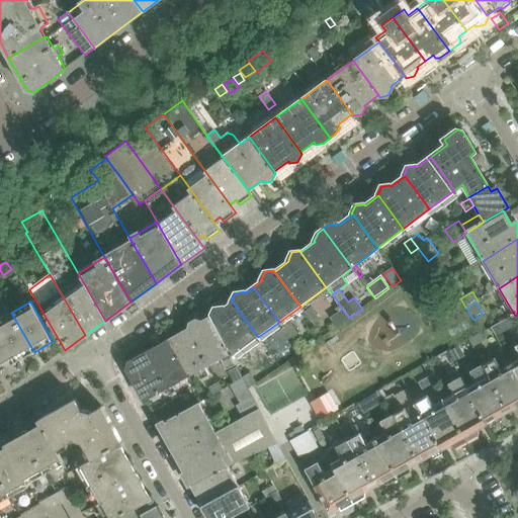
[(232,356),(258,337),(233,303),(225,309),(224,307),(214,309),(211,316),(212,318),(232,356)]
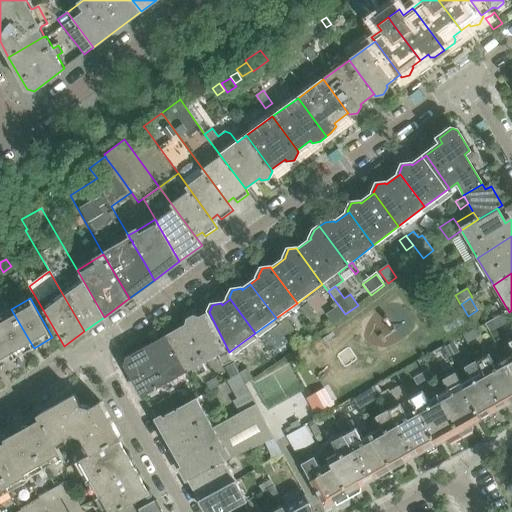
[(308,304),(301,309),(308,319),(315,314),(308,304)]
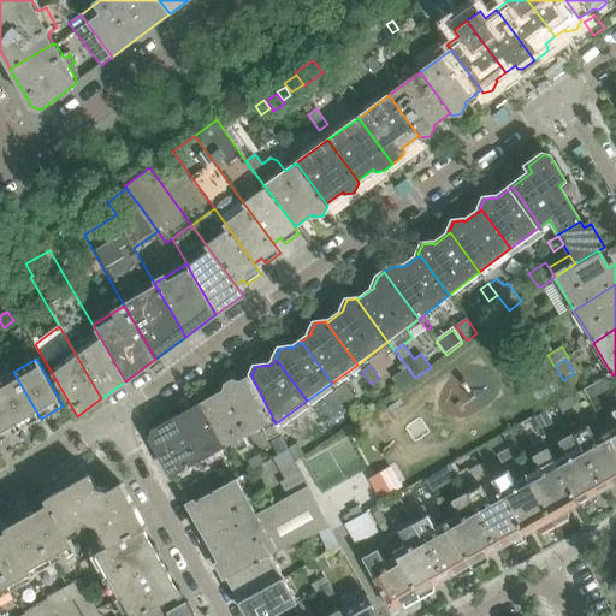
[(41,419),(35,409),(13,372),(0,379),(0,398),(18,430),(19,431),(41,419)]
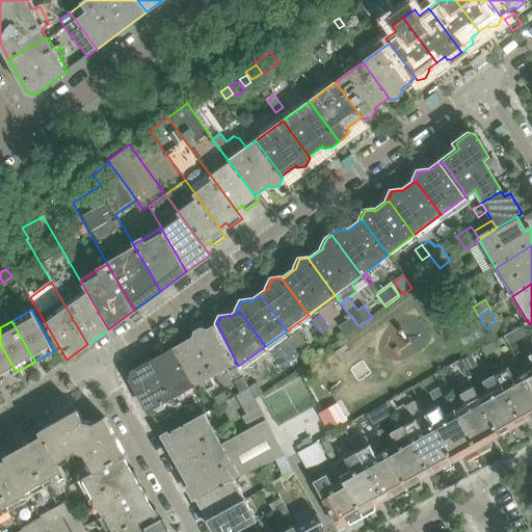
[(531,331),(528,324),(505,338),(510,346),(531,334),(531,331)]
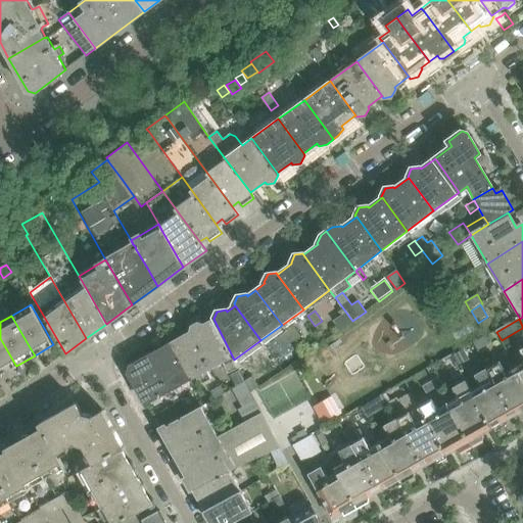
[(210,369),(223,363),(229,374),(238,368),(234,360),(215,321),(203,327),(202,326),(198,324),(193,327),(192,332),(192,333),(190,333),(210,369)]
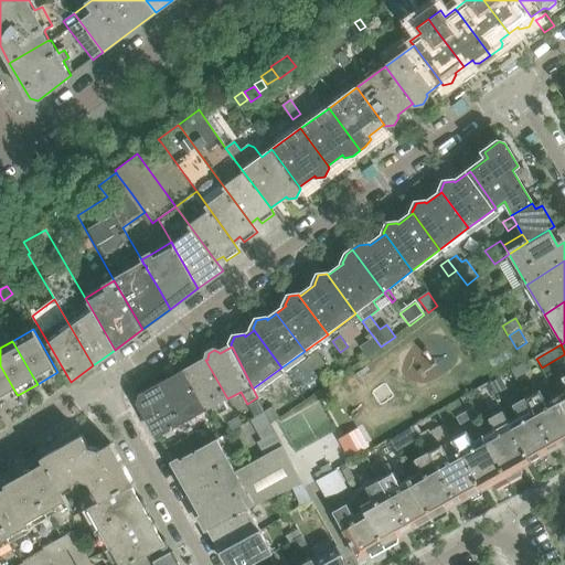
[(317,352),(309,358),(318,369),(326,363),(317,352)]
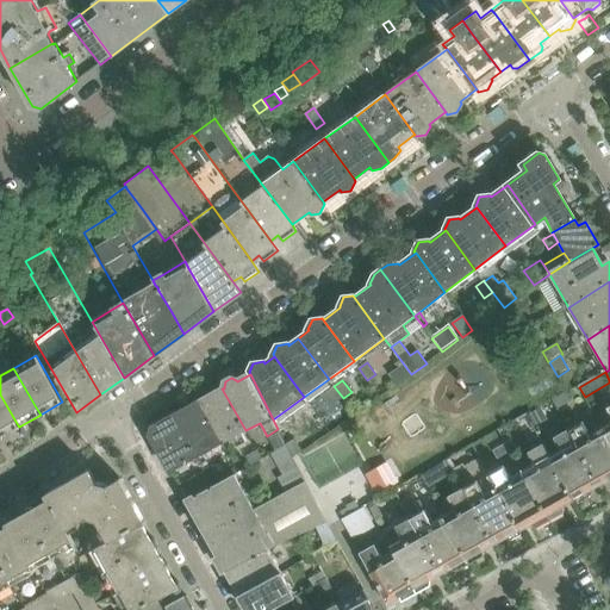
[(334,386),(325,392),(334,405),(343,398),(334,386)]
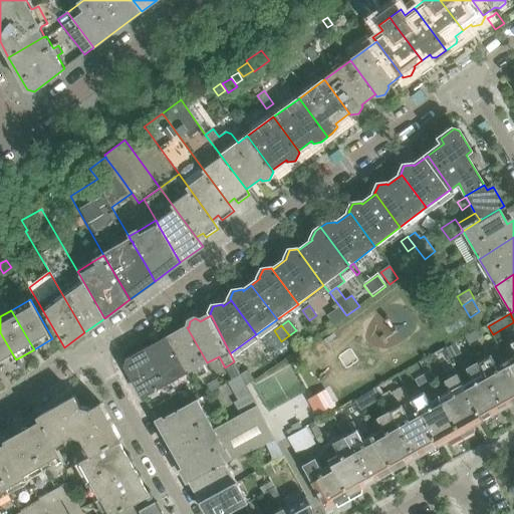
[(182,330),(167,339),(186,374),(194,370),(199,378),(208,373),(203,364),(207,362),(187,327),(182,330)]
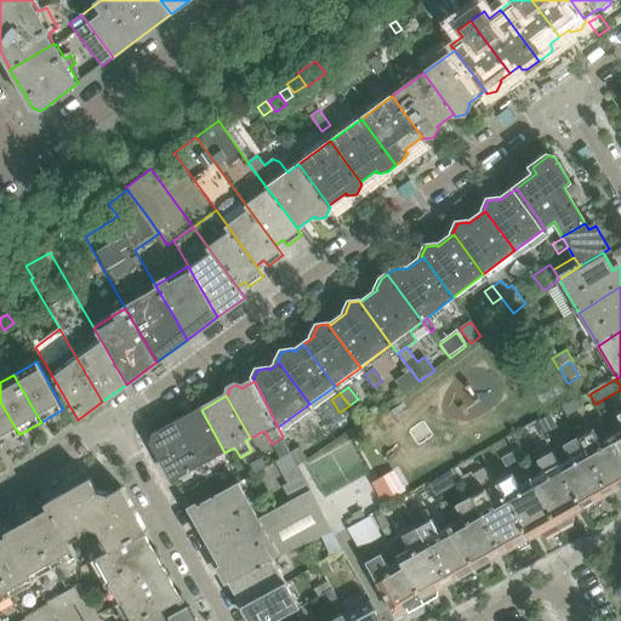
[(0,445),(20,434),(18,433),(0,402),(0,445)]
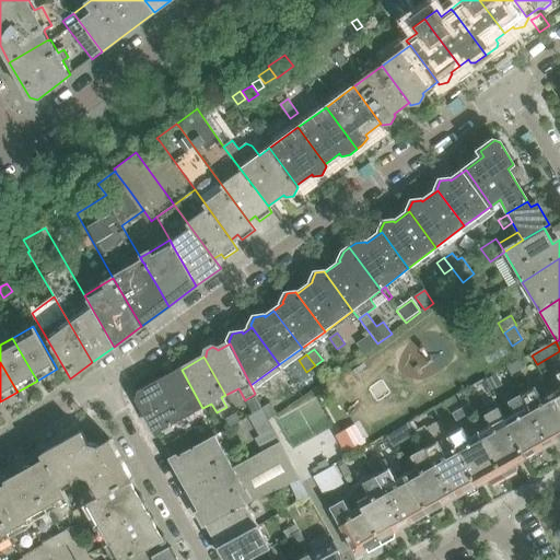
[(518,362),(508,369),(512,376),(524,370),(518,362)]
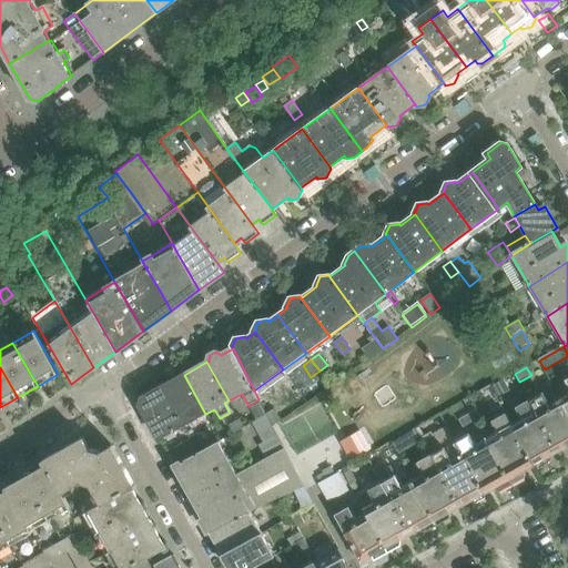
[(164,386),(161,387),(183,426),(205,414),(184,375),(164,386)]
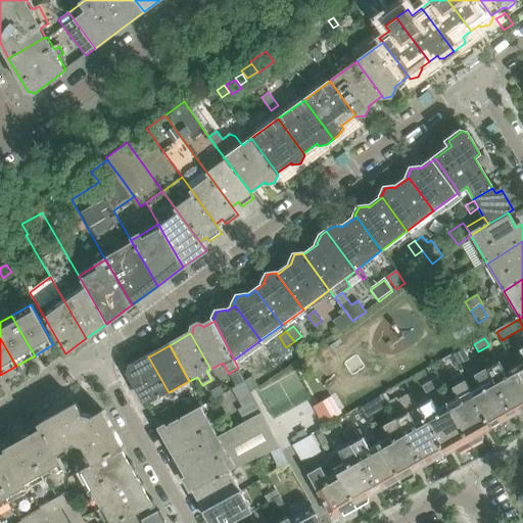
[(464,349),(453,355),(459,366),(470,360),(464,349)]
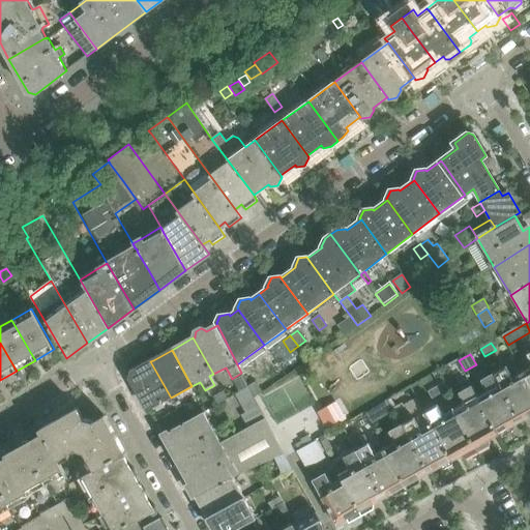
[(149,410),(171,398),(150,361),(133,372),(130,378),(149,410)]
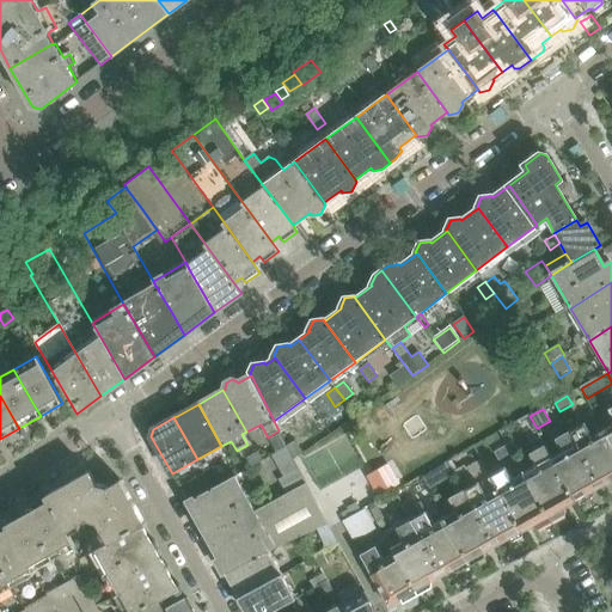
[(582,424),(569,430),(600,487),(611,479),(611,446),(603,428),(589,435),(582,424)]
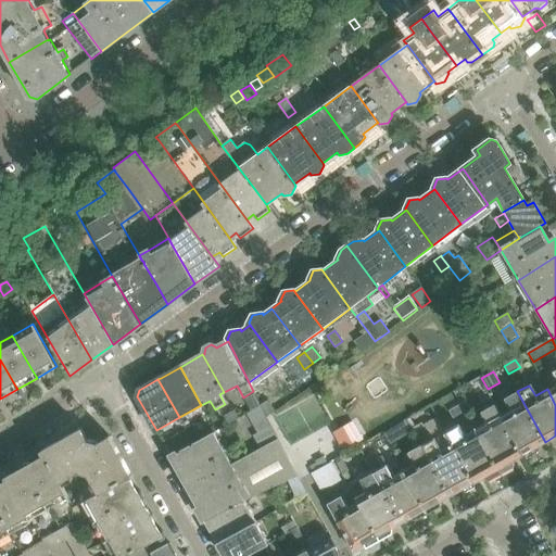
[(512,408),(500,416),(521,454),(523,457),(523,456),(527,458),(538,453),(536,449),(538,449),(536,447),(545,442),(517,391),(505,399),(512,408)]
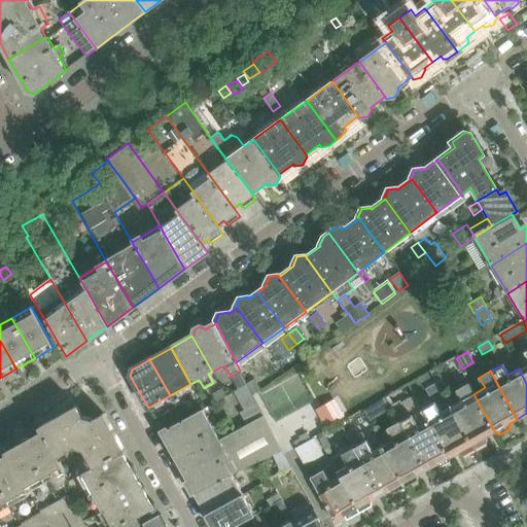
[(241,373),(233,378),(239,389),(247,384),(241,373)]
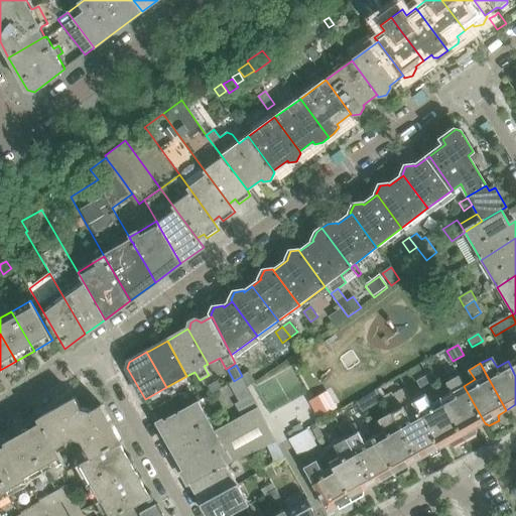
[(249,372),(242,376),(248,388),(256,383),(249,372)]
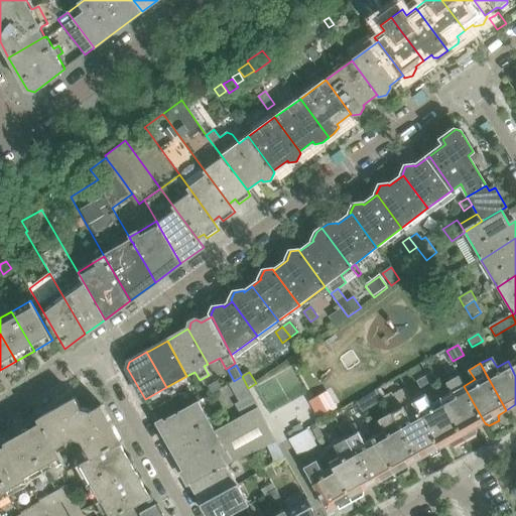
[(234,381),(229,384),(239,402),(235,404),(242,417),(258,408),(248,388),(242,376),(234,381)]
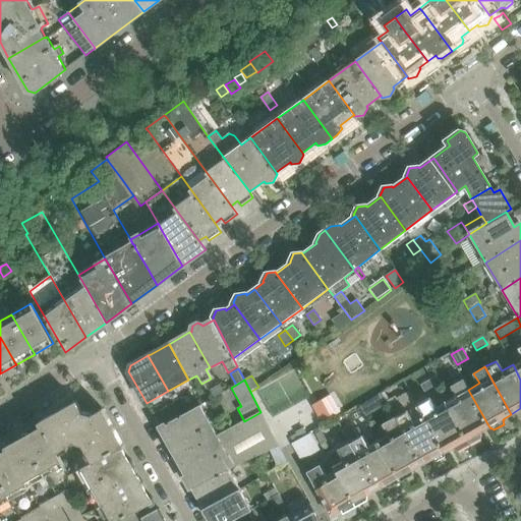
[(490,428),(488,425),(468,390),(462,380),(451,386),(456,396),(446,401),(469,444),(480,437),(481,433),(490,428)]
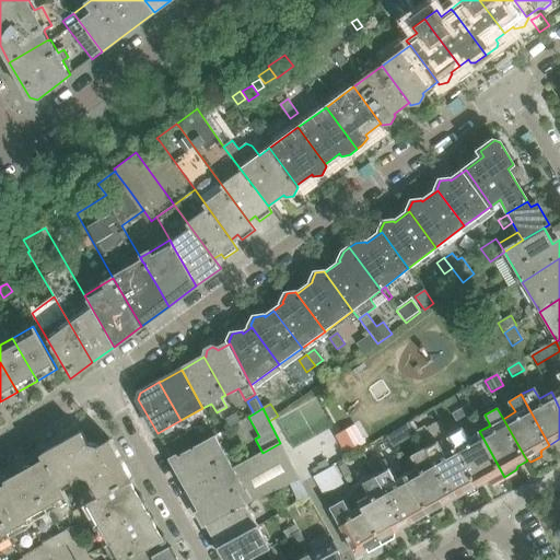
[(464,409),(453,416),(456,423),(468,417),(464,409)]
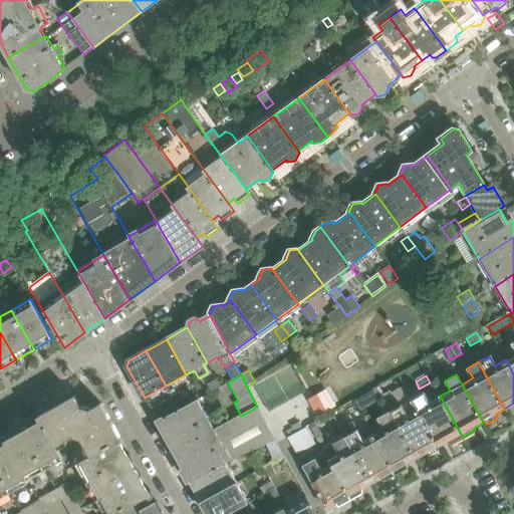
[(216,380),(206,386),(210,393),(220,387),(216,380)]
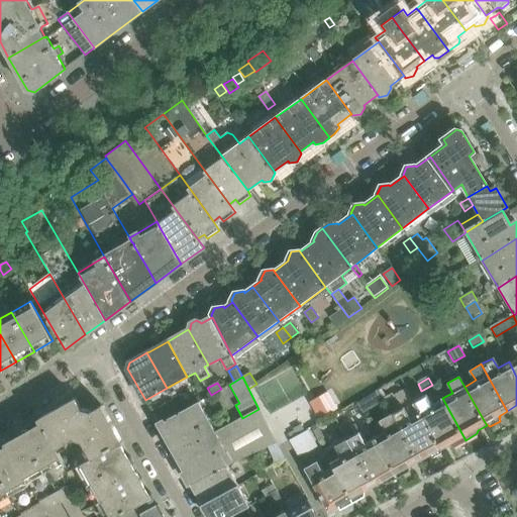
[(392,393),(384,398),(393,413),(419,460),(427,455),(428,457),(432,458),(441,453),(441,449),(440,447),(420,410),(415,401),(407,387),(394,395),(392,393)]
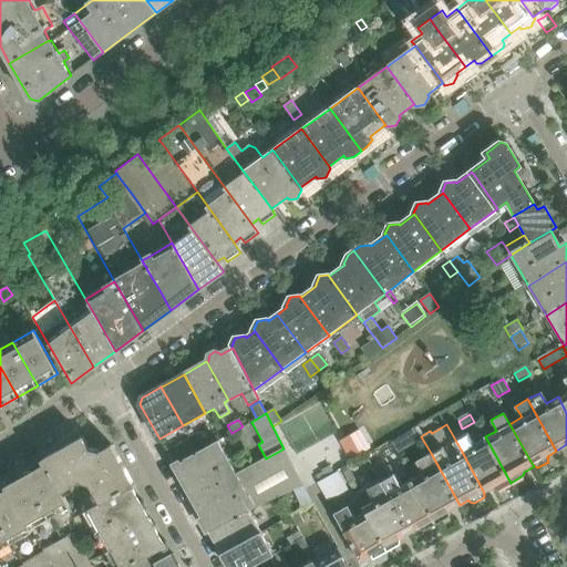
[(468,433),(455,440),(461,450),(483,491),(493,485),(495,487),(498,490),(511,483),(485,436),(474,443),(468,433)]
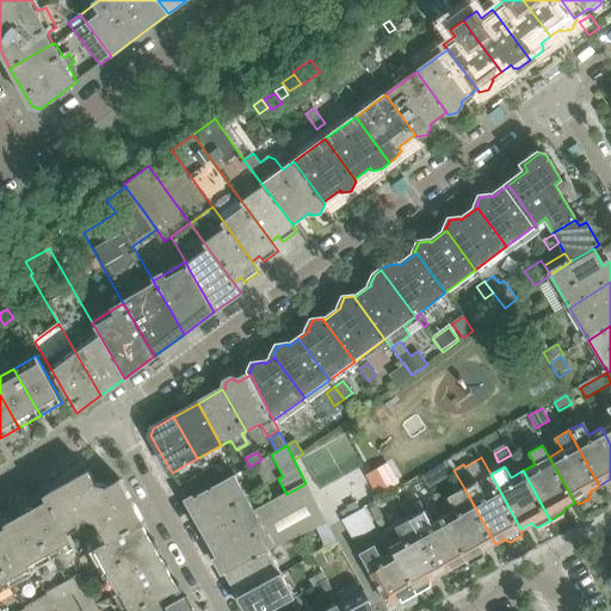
[(216,469),(207,474),(213,487),(223,481),(216,469)]
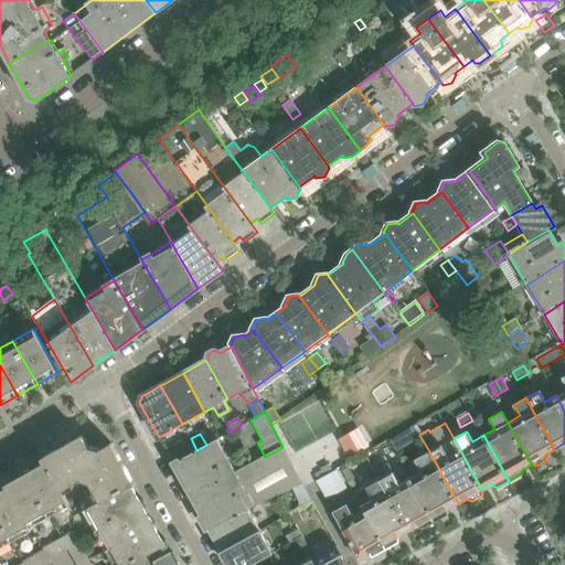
[(402,434),(390,440),(394,448),(407,441),(402,434)]
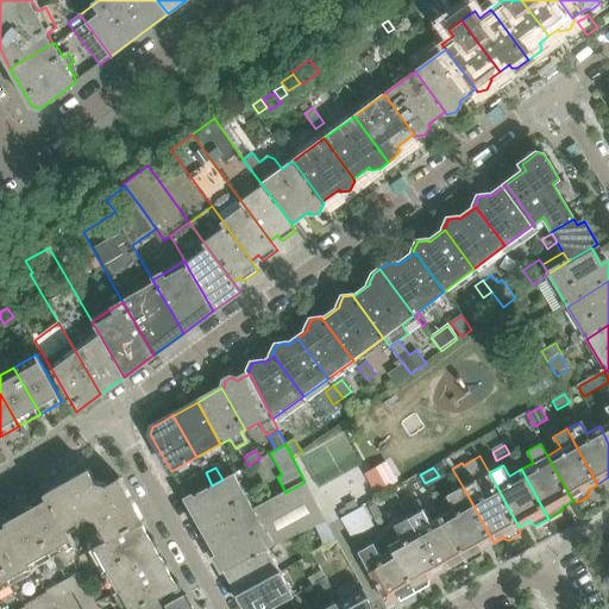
[(89,469),(44,495),(46,500),(48,502),(61,523),(63,521),(69,532),(80,526),(77,522),(87,516),(96,520),(102,529),(99,532),(105,542),(108,540),(110,542),(140,526),(143,525),(145,522),(120,478),(107,485),(106,482),(99,481),(96,482),(89,469)]
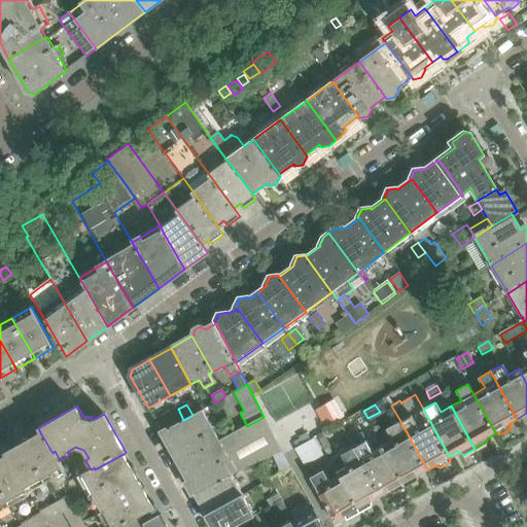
[(162,432),(179,422),(183,420),(176,408),(154,419),(162,432)]
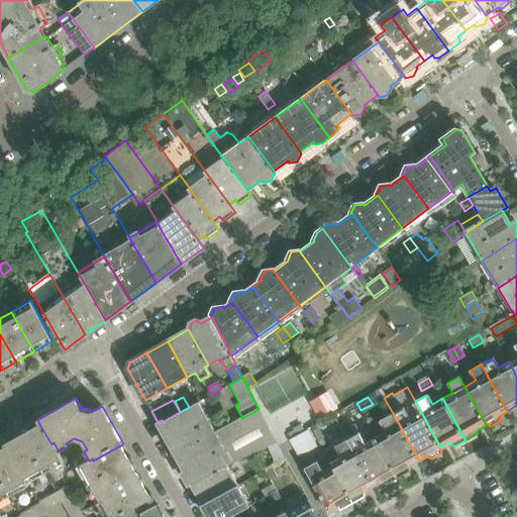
[(176,454),(215,433),(198,402),(189,407),(180,412),(176,414),(159,424),(176,454)]
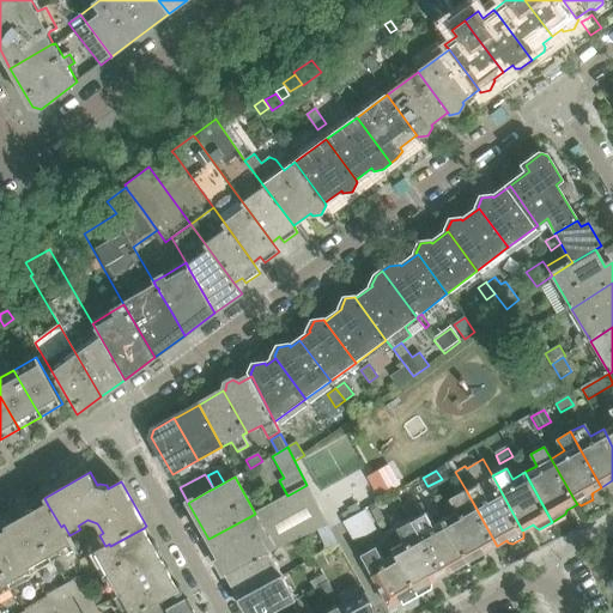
[(394,477),(377,485),(382,495),(399,486),(394,477)]
